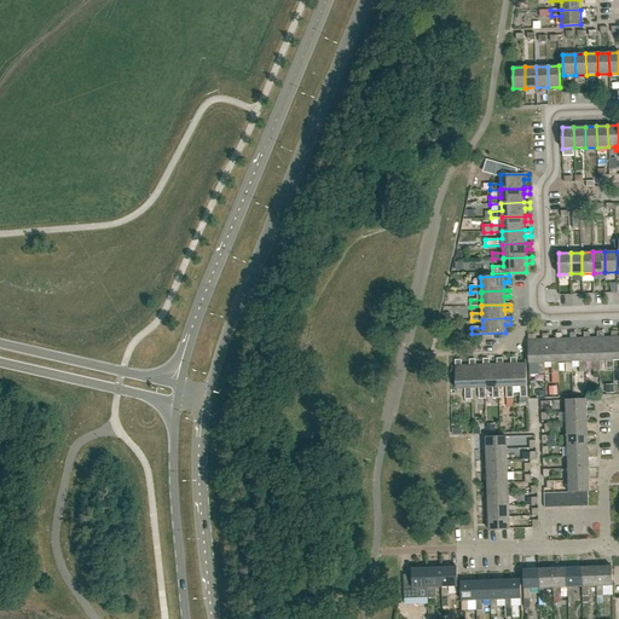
[(613,337),(612,337),(603,337),(603,331),(597,333),(599,337),(600,360),(607,360),(607,371),(614,371),(613,360),(613,337)]
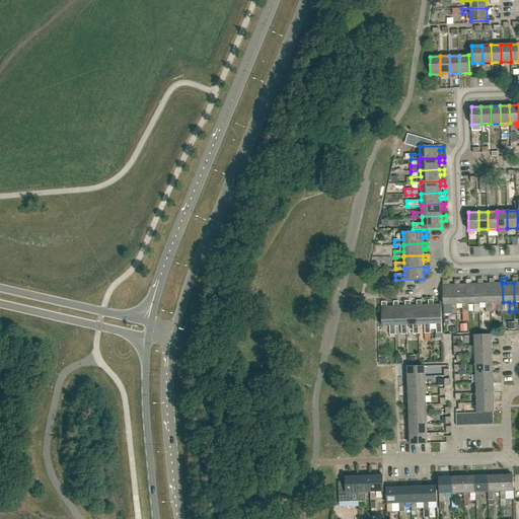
[(491,283),(490,284),(484,284),(484,279),(478,279),(478,284),(479,303),(486,303),(486,312),(492,312),(491,303),(491,283)]
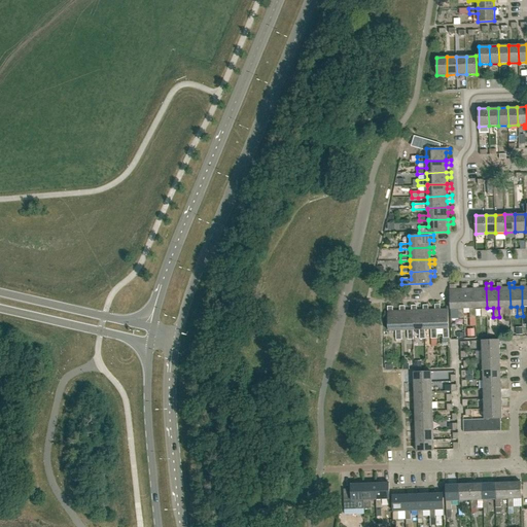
[(510,287),(502,287),(502,283),(497,283),(497,288),(498,287),(498,308),(504,307),(505,316),(511,316),(511,307),(510,287)]
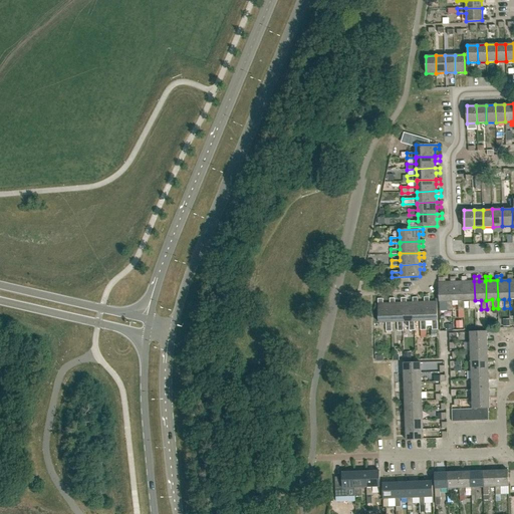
[(451,282),(444,282),(444,277),(439,278),(440,301),(447,301),(447,310),(453,310),(452,301),(451,282)]
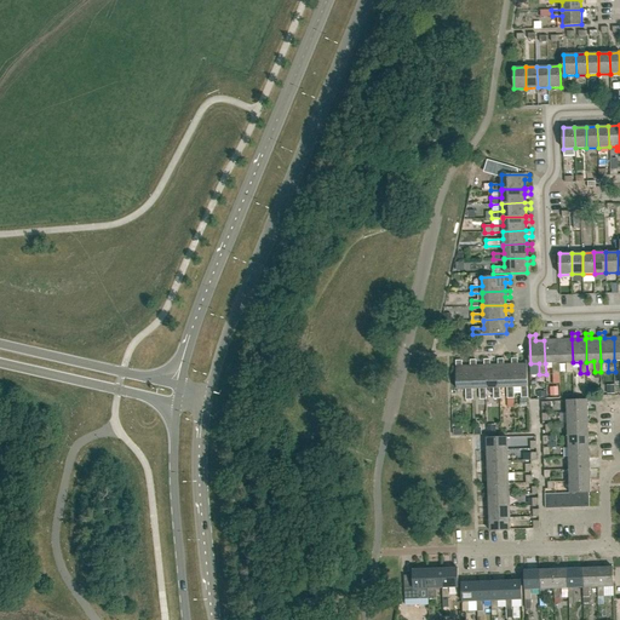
[(558,339),(557,339),(550,340),(550,334),(544,334),(544,340),(545,363),(552,363),(554,374),(560,374),(560,362),(558,362),(558,339)]
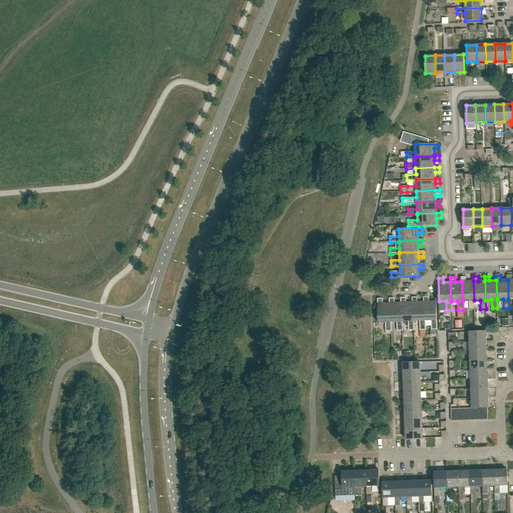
[(462,281),(462,300),(463,300),(468,300),(469,309),(474,309),(474,300),(473,281),(466,281),(466,277),(461,277),(461,281),(462,281)]
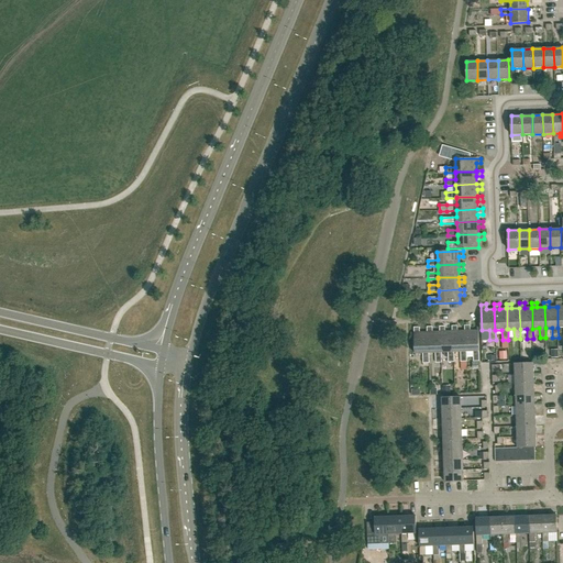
[(466,352),(473,352),(474,362),(479,362),(479,351),(478,330),(471,331),(471,326),(465,326),(465,331),(466,352)]
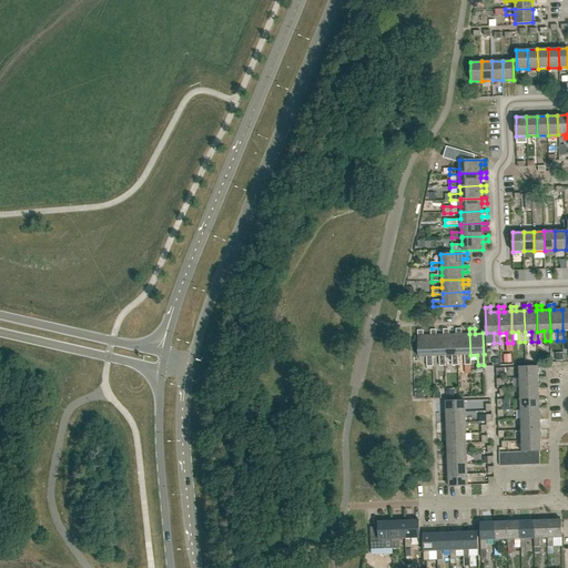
[(444,335),(437,335),(436,330),(432,331),(432,335),(432,356),(433,356),(439,356),(439,366),(446,366),(445,356),(444,335)]
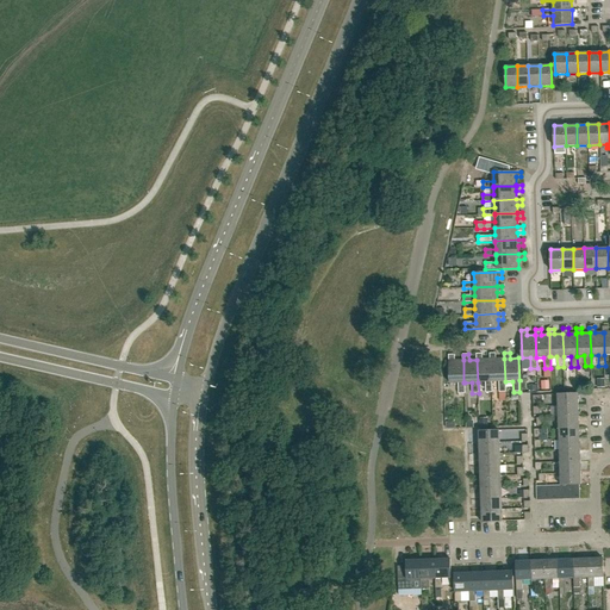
[(491,381),(490,359),(483,360),(483,354),(477,354),(477,360),(478,383),(485,383),(486,393),(492,393),(492,381),(491,381)]
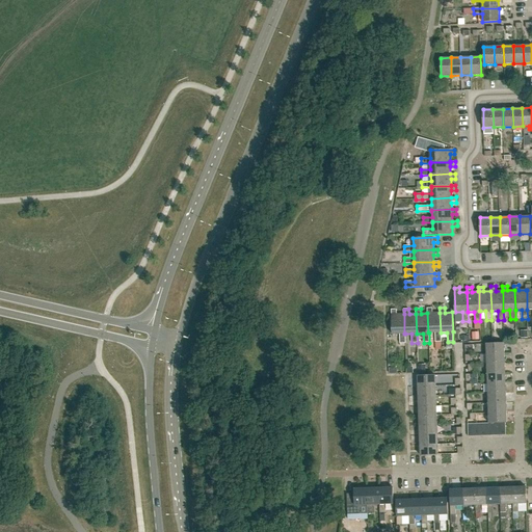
[(440,313),(432,313),(432,309),(427,309),(428,313),(427,313),(428,333),(429,333),(435,333),(435,342),(441,342),(441,333),(440,313)]
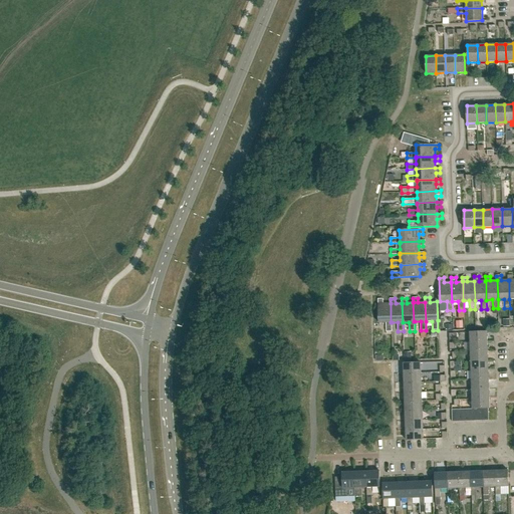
[(391,322),(391,303),(383,303),(383,299),(378,299),(378,323),(386,322),(387,332),(392,331),(392,322),(391,322)]
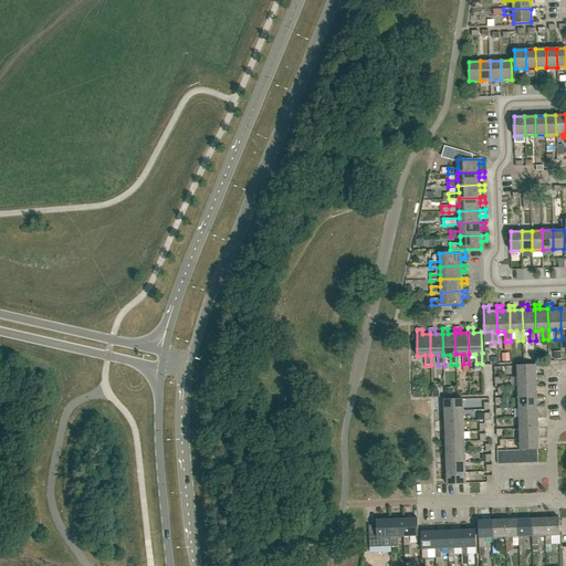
[(517,377),(536,376),(536,365),(517,366),(517,377)]
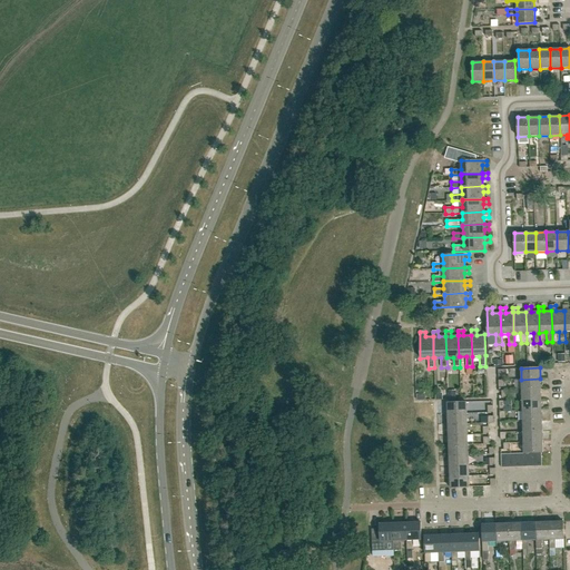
[(521,390),(541,389),(540,379),(521,380),(521,390)]
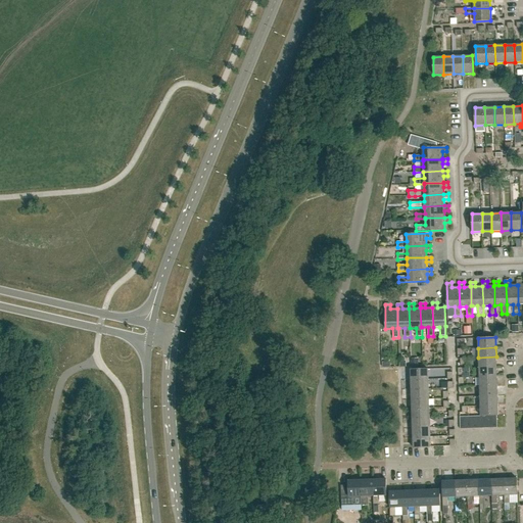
[(479,367),(496,367),(496,357),(478,358),(479,367)]
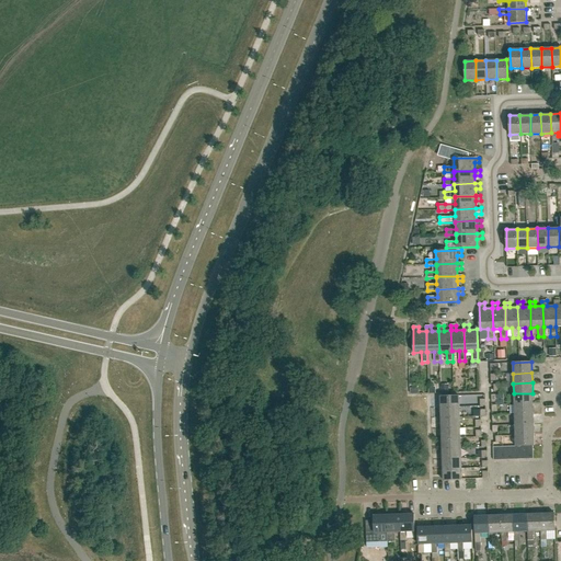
[(514,404),(533,403),(533,393),(514,393),(514,404)]
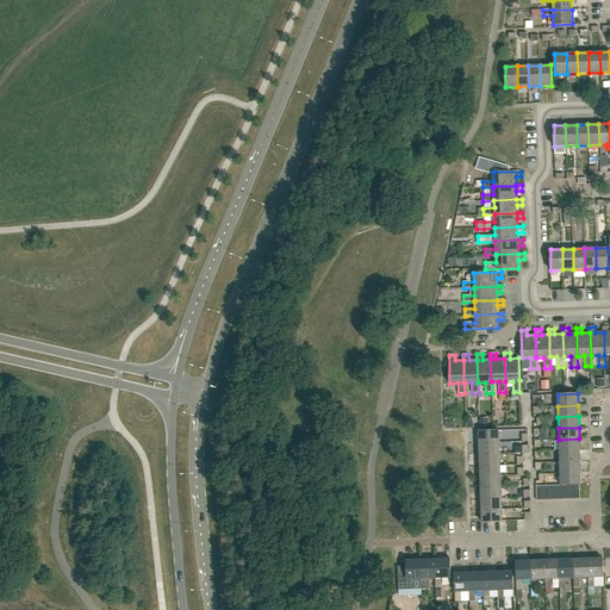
[(479,443),(499,442),(499,430),(479,431),(479,443)]
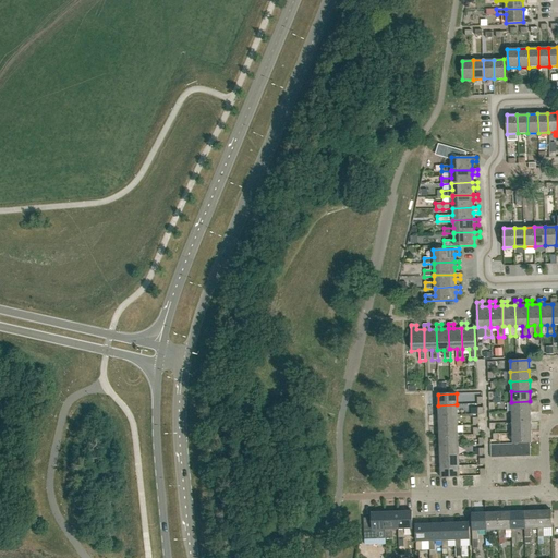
[(512,412),(531,412),(530,401),(511,402),(512,412)]
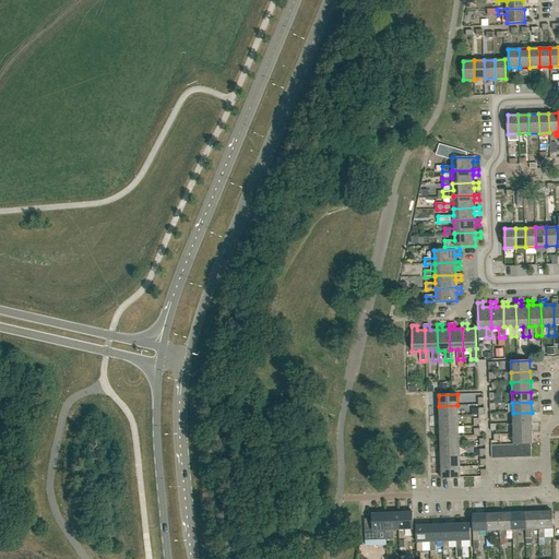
[(439,417),(459,416),(458,405),(439,406),(439,417)]
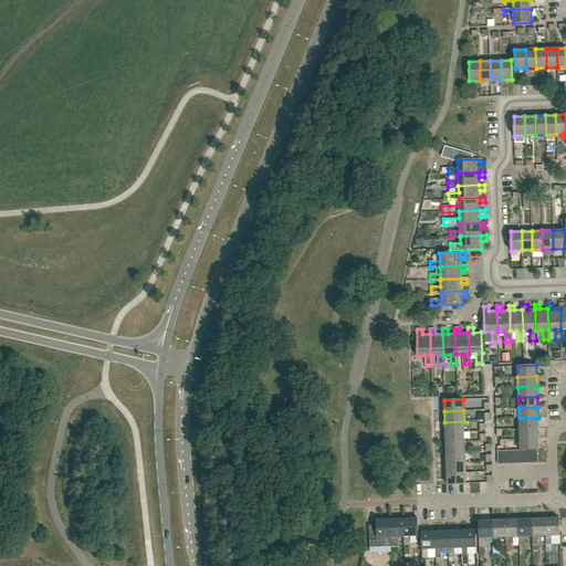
[(520,429),(538,428),(538,418),(520,418),(520,429)]
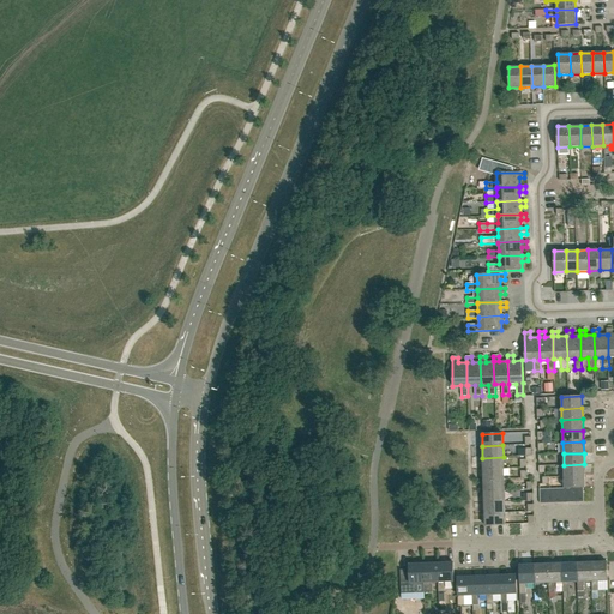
[(483,469),(504,468),(504,457),(482,458),(483,469)]
